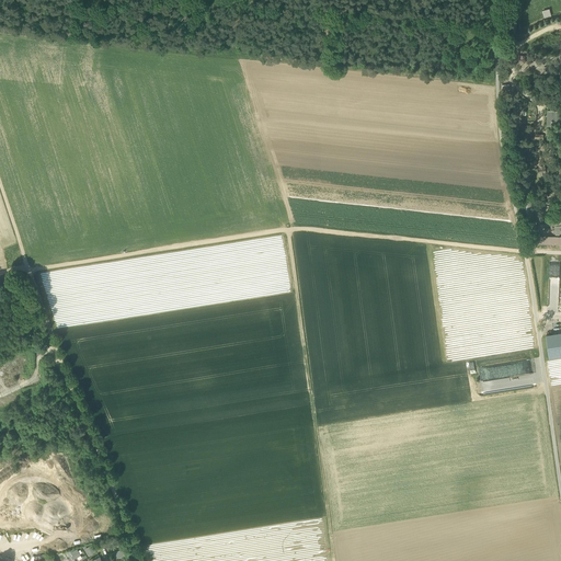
[(544,18),(551,15),(548,8),(541,10),(544,18)]
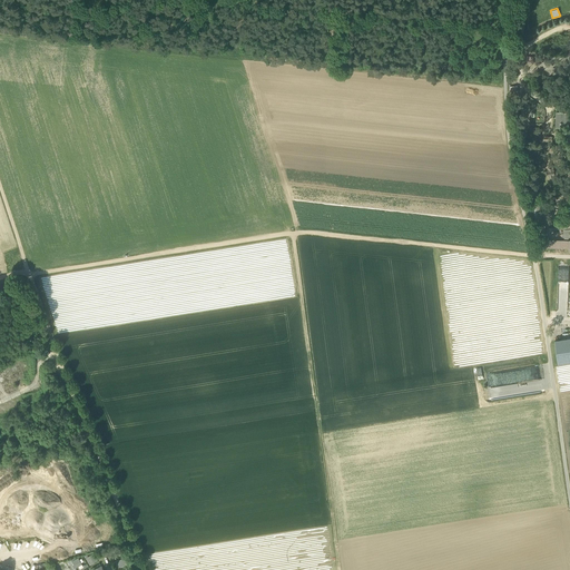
[(569,112),(561,112),(556,111),(554,128),(560,128),(569,129),(569,125),(569,119),(569,112)]
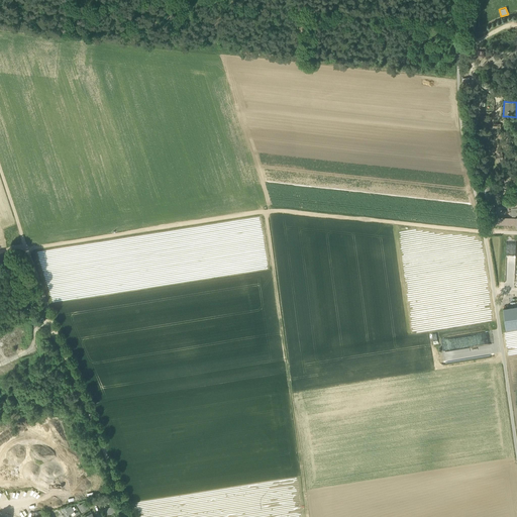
[(479,184),(483,204),(493,202),(488,182),(479,184)]
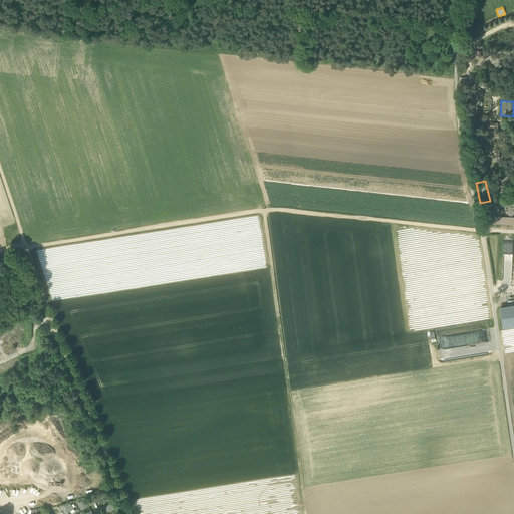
[(497,208),(513,205),(513,198),(496,201),(497,208)]
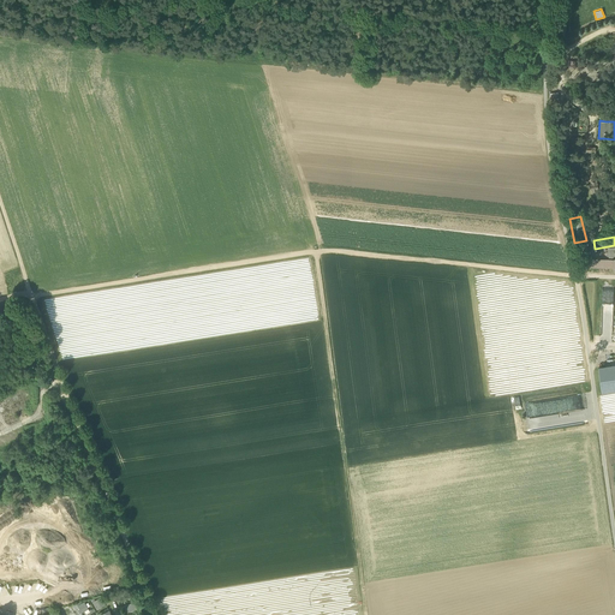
[(611,344),(614,286),(596,285),(595,344),(611,344)]
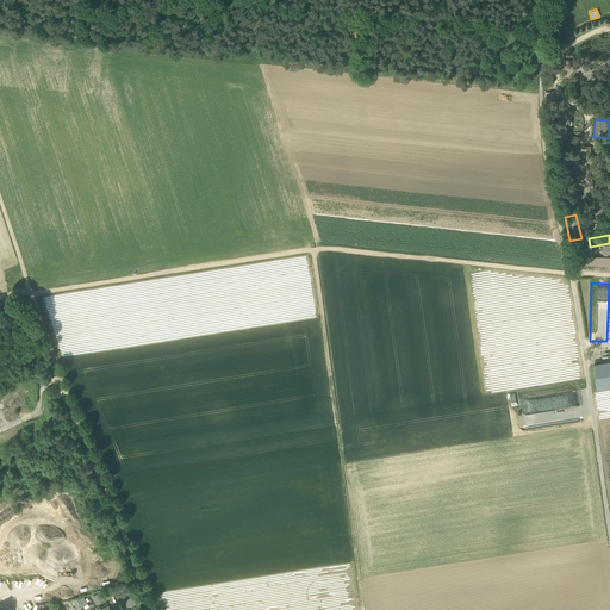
[(609,361),(593,365),(597,388),(609,386),(609,361)]
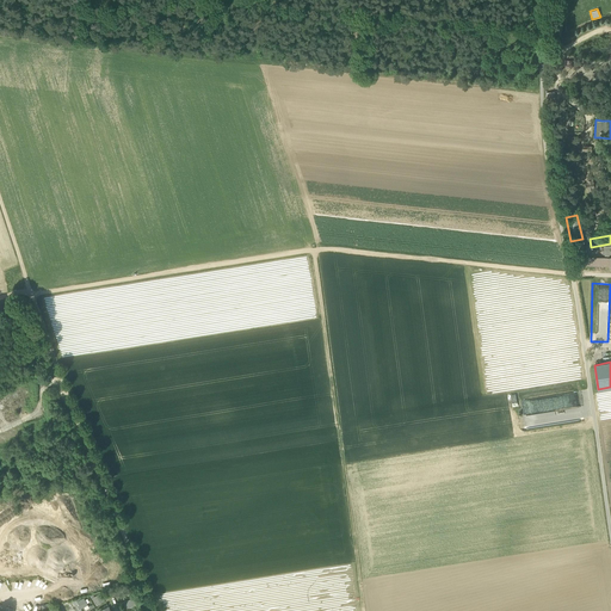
[(116,590),(118,597),(129,593),(127,586),(116,590)]
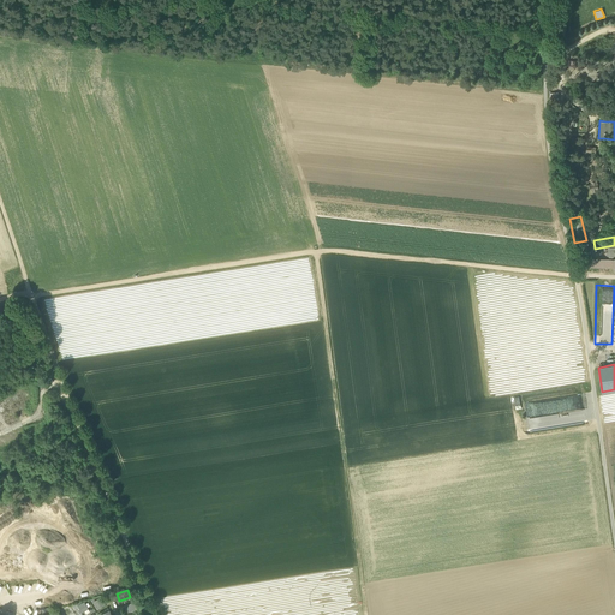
[(94,597),(90,599),(96,609),(106,604),(102,596),(95,599),(94,597)]
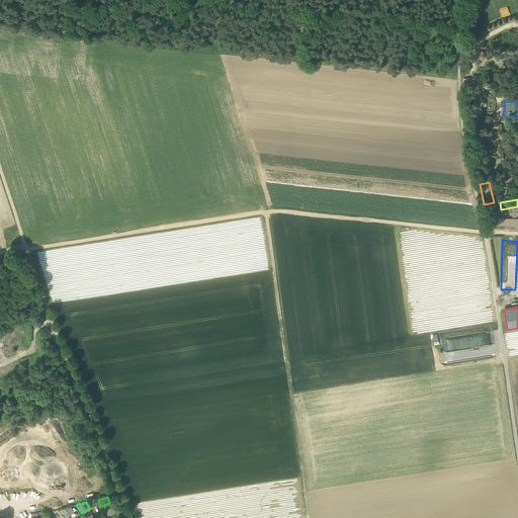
[(70,517),(76,514),(72,506),(66,509),(70,517)]
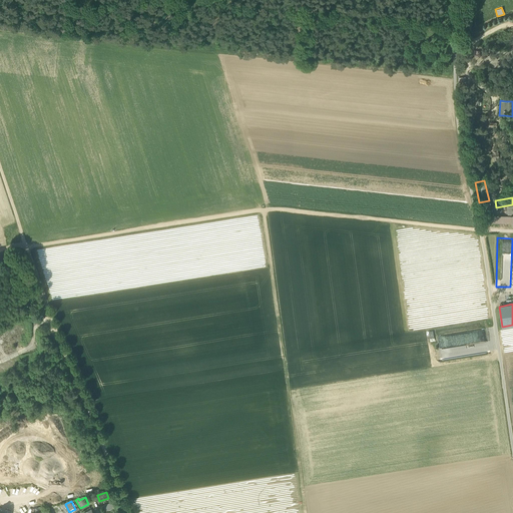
[(114,501),(103,505),(105,511),(116,506),(114,501)]
